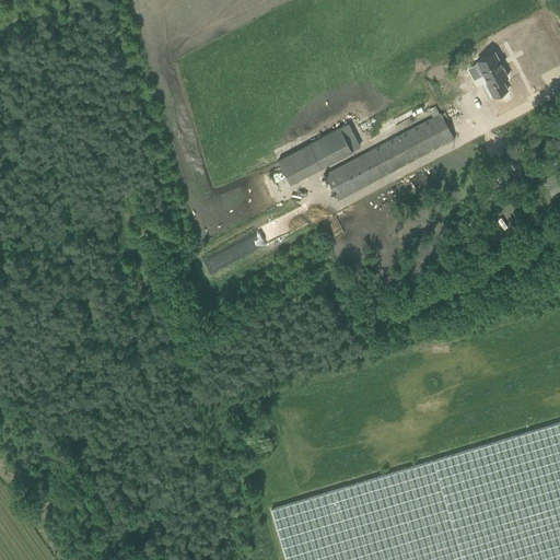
[(478,62),(468,68),(475,79),(483,73),(489,83),(487,83),(494,97),(497,95),(508,90),(501,79),(508,77),(494,51),(485,56),(477,60),(478,62)]
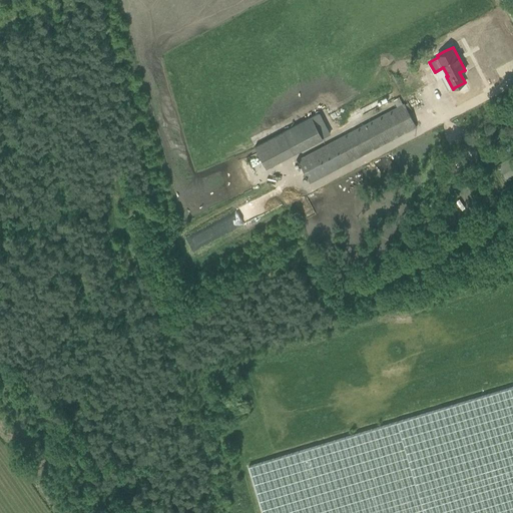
[(416,126),(404,104),(298,159),(310,182),(379,146),(405,132),(416,126)]
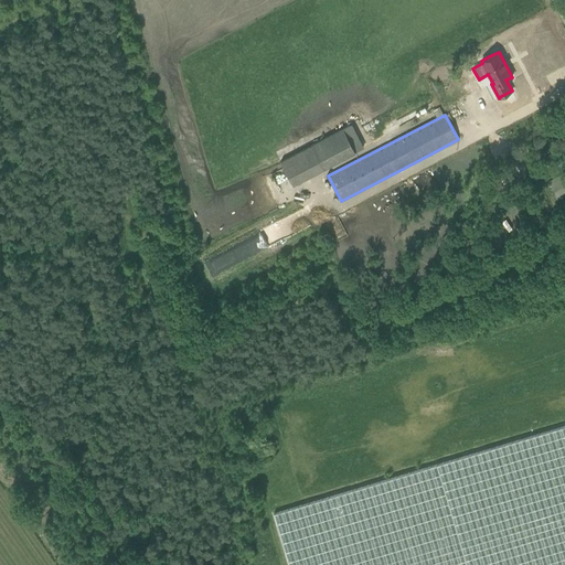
[(292,184),(355,152),(343,128),(280,161),(292,184)]
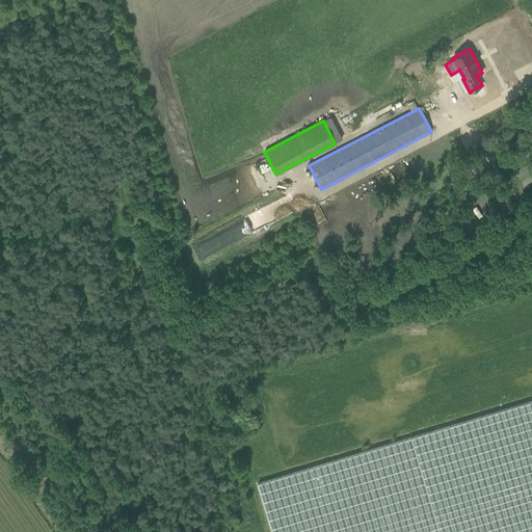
[(531,182),(531,165),(519,174),(526,185),(531,182)]
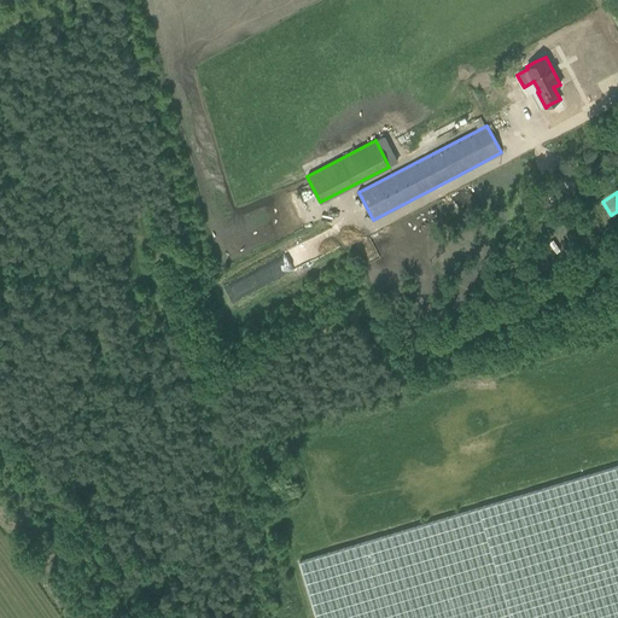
[(315,617),(617,617),(617,466),(299,561),(315,617)]
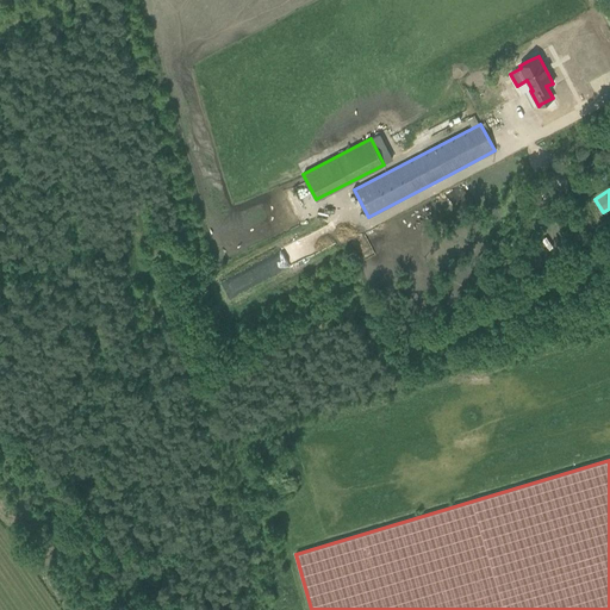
All buildings are outlined.
